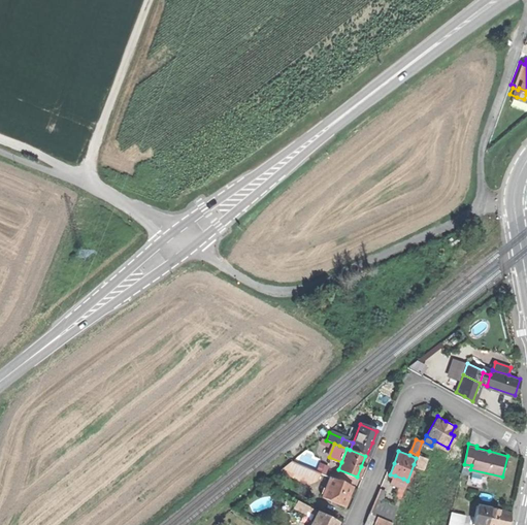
[(417,455),(416,458),(414,464),(422,467),(426,457),(418,453),(417,455)]
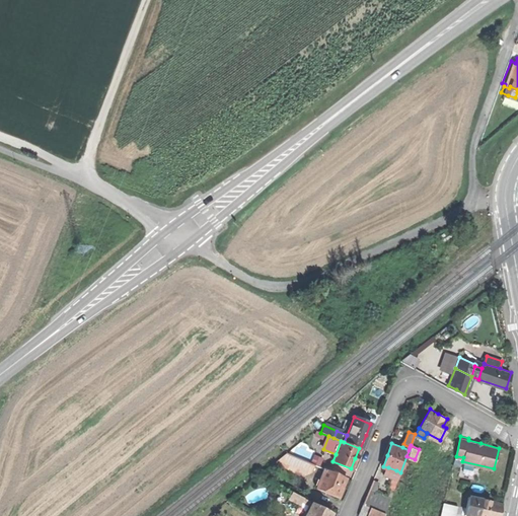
[(455,455),(444,452),(441,467),(451,469),(455,455)]
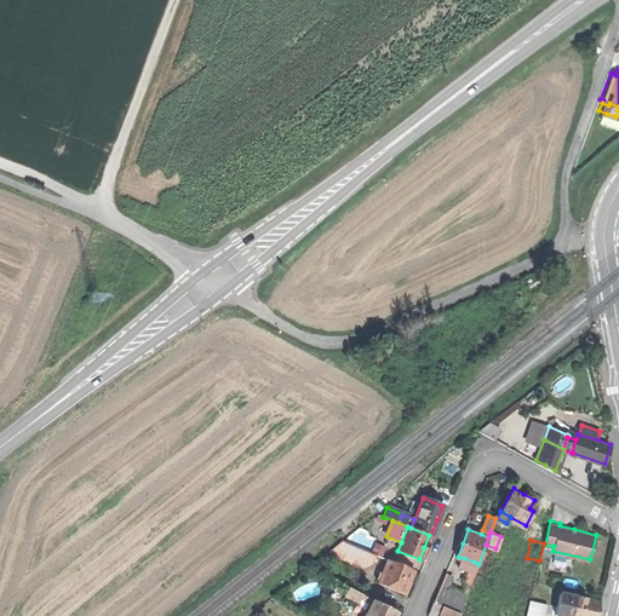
[(350,553),(372,562),(374,554),(353,545),(350,553)]
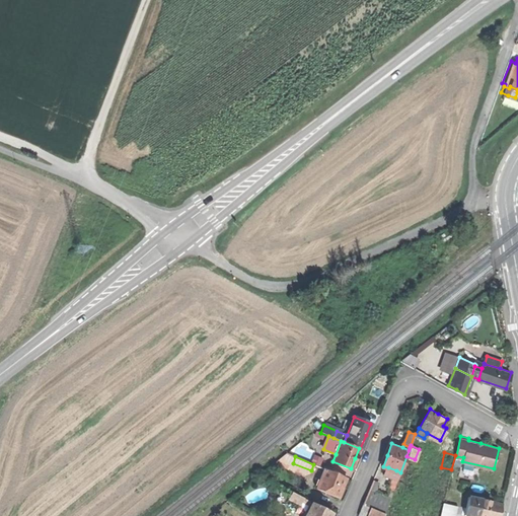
[(303,473),(311,470),(293,463),(291,468),(303,473)]
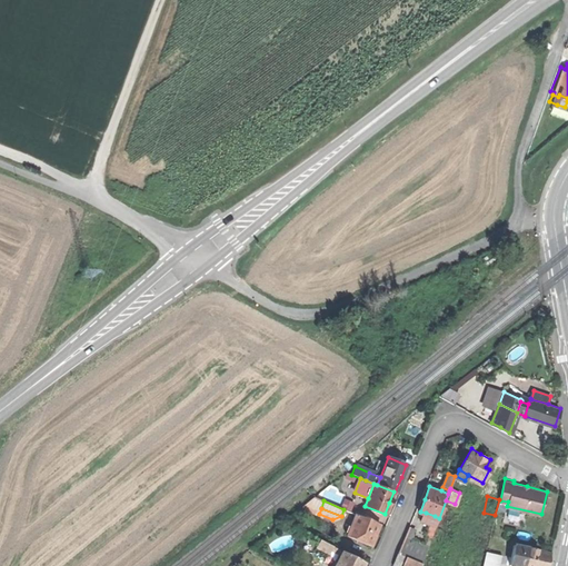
[(424,519),(431,522),(432,522),(435,516),(426,513),(424,519)]
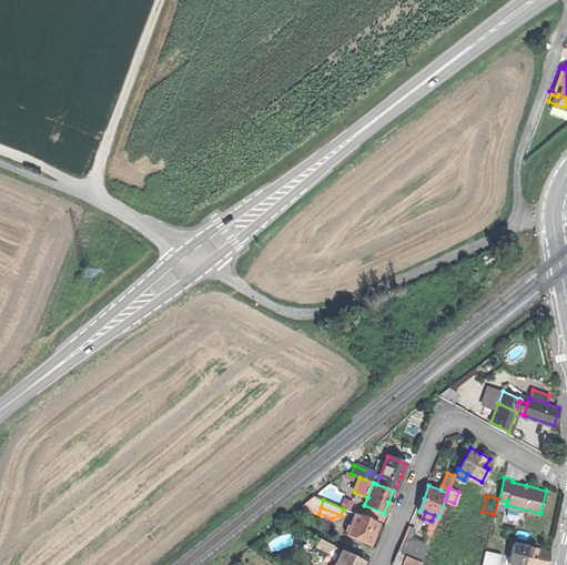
[(345,534),(370,544),(374,533),(377,523),(353,513),(350,523),(346,532),(345,534)]
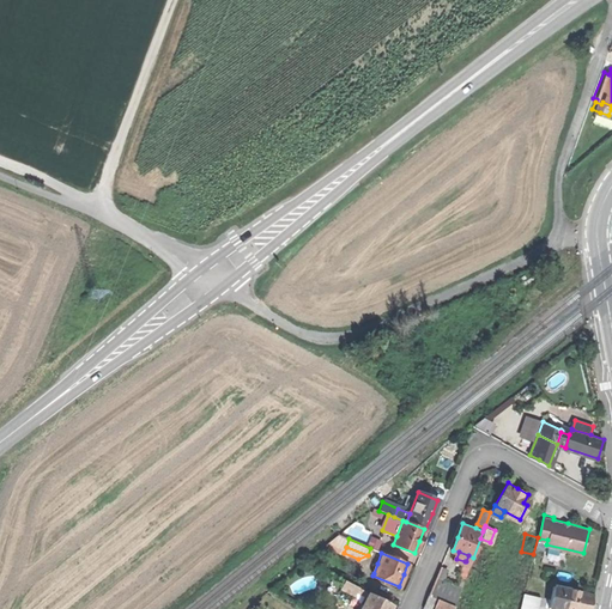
[(468,570),(473,558),(468,555),(466,561),(465,561),(462,567),(468,570)]
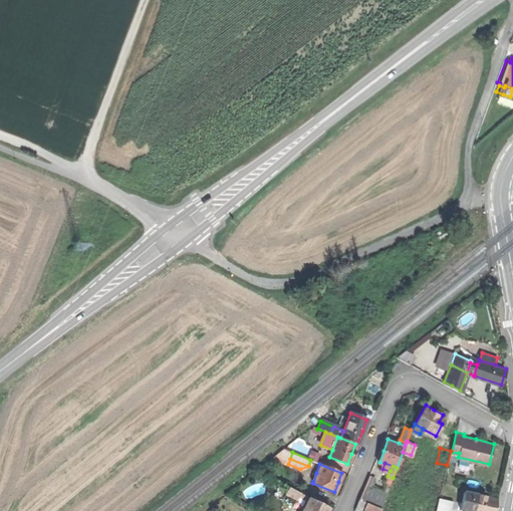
[(369,474),(365,484),(371,486),(374,476),(369,474)]
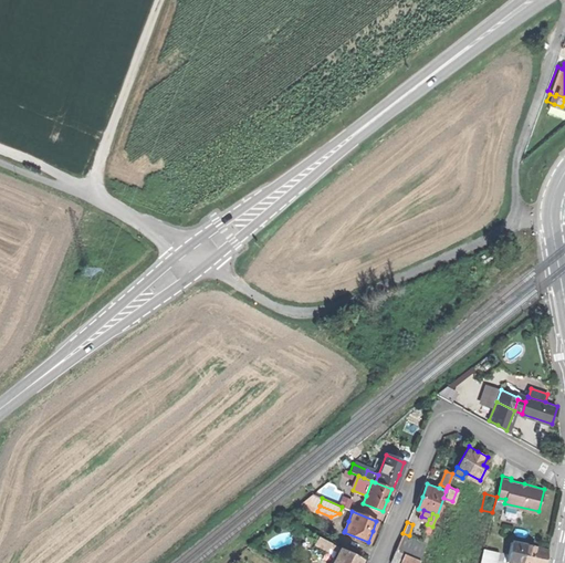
[(409,535),(403,533),(397,549),(405,552),(401,561),(406,562),(418,562),(427,542),(409,535)]
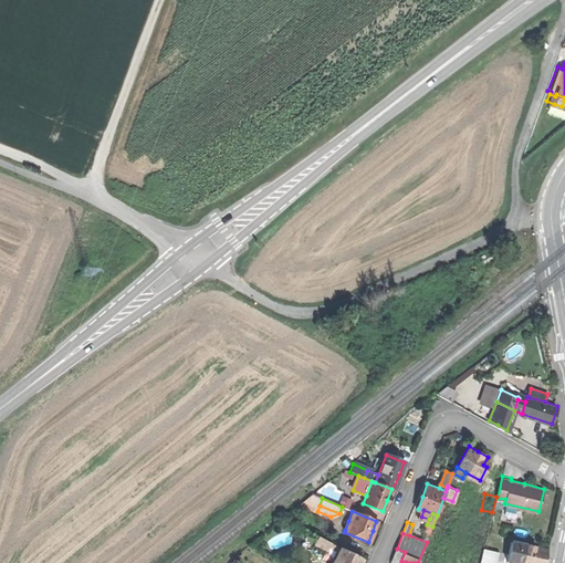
[(327,549),(328,548),(331,543),(318,537),(315,543),(327,549)]
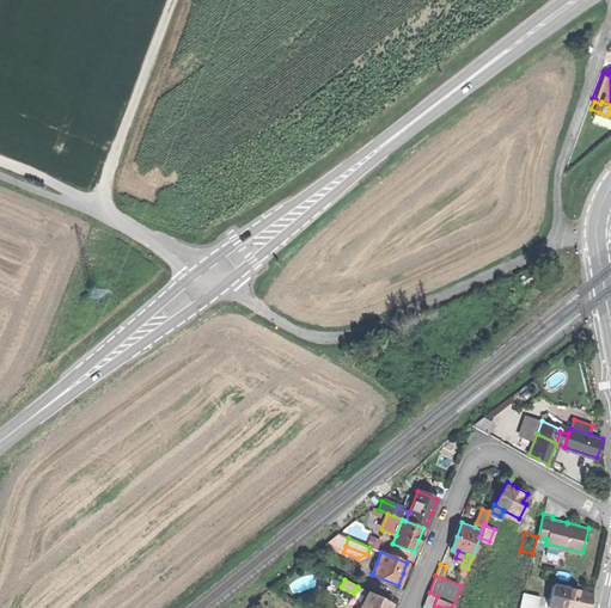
[(313,590),(327,597),(331,589),(318,582),(313,590)]
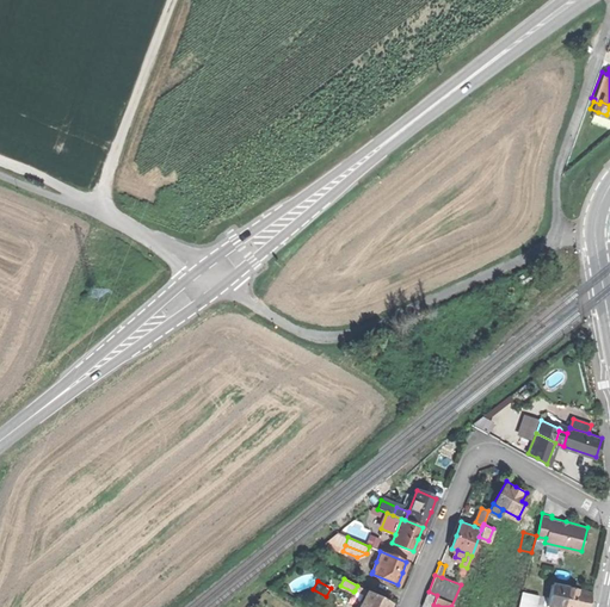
[(554,605),(565,606),(589,606),(590,602),(592,592),(559,583),(554,605)]
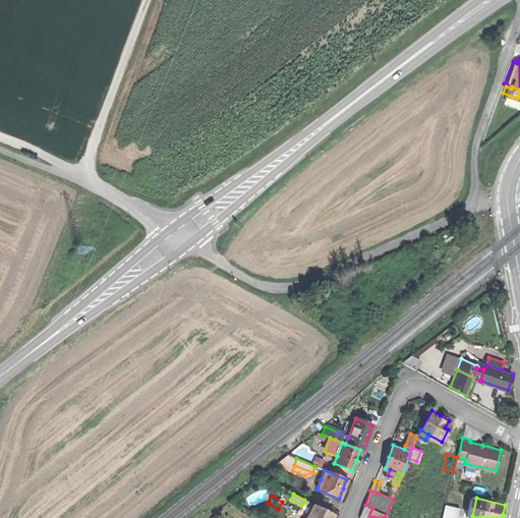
[(302,504),(311,508),(313,504),(304,500),(302,504)]
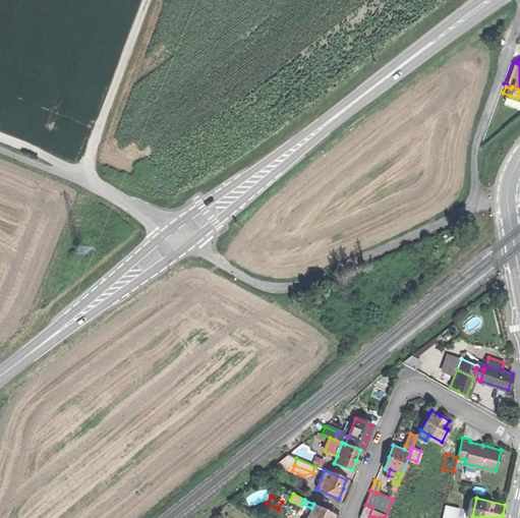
[(446,503),(444,512),(459,515),(460,506),(446,503)]
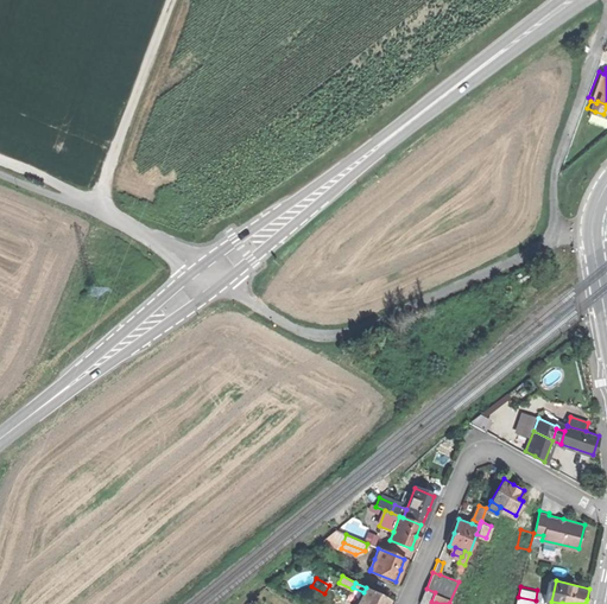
[(356,603),(386,603),(389,599),(366,587),(364,592),(360,598),(356,603)]
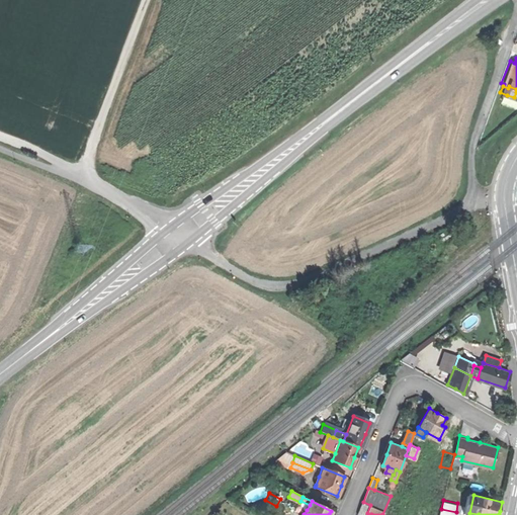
[(363,514),(366,514),(367,513),(370,505),(363,502),(358,513),(363,514)]
